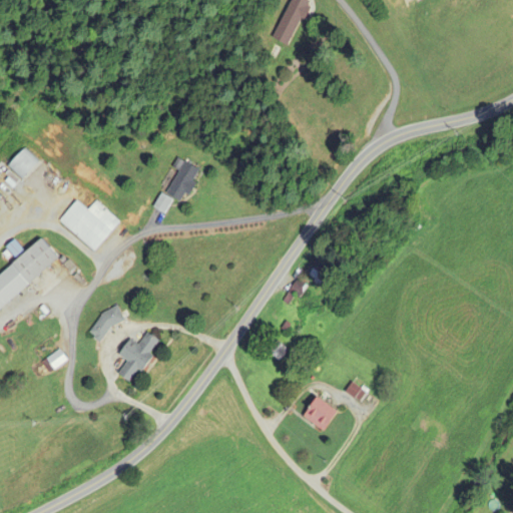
[(290,0),(271,41),(288,49),(310,3),(302,0),(290,0)]
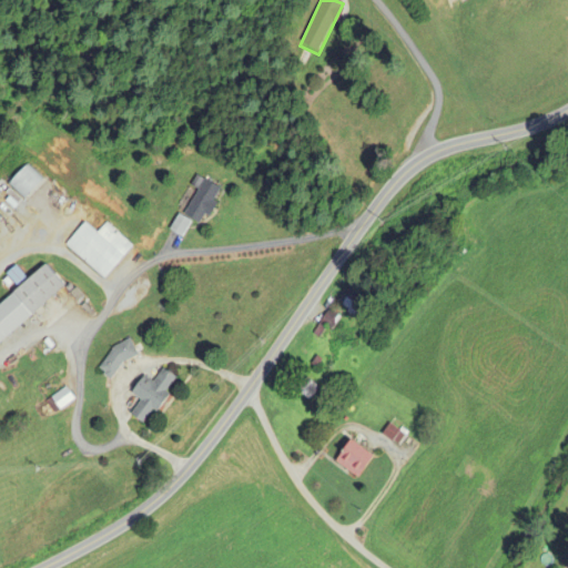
[(220,189),(196,175),(191,185),(196,189),(182,214),(201,224),(220,189)]
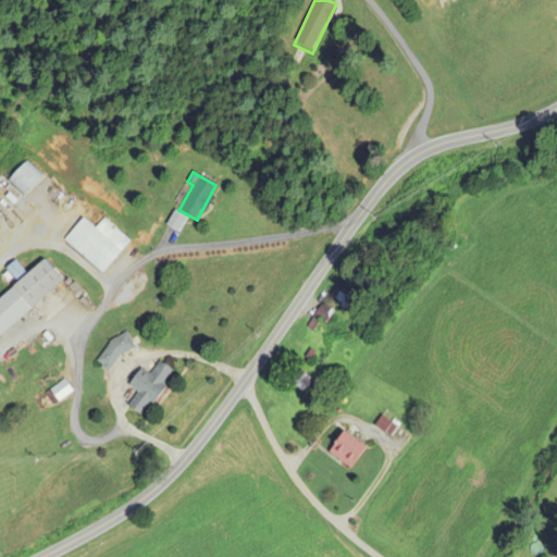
[(177,232),(185,217),(173,211),(166,226),(177,232)]
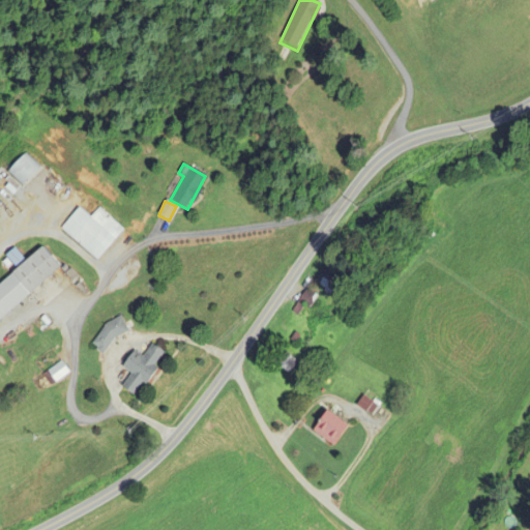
[(98,208),(90,217),(79,207),(60,229),(97,260),(123,229),(98,208)]
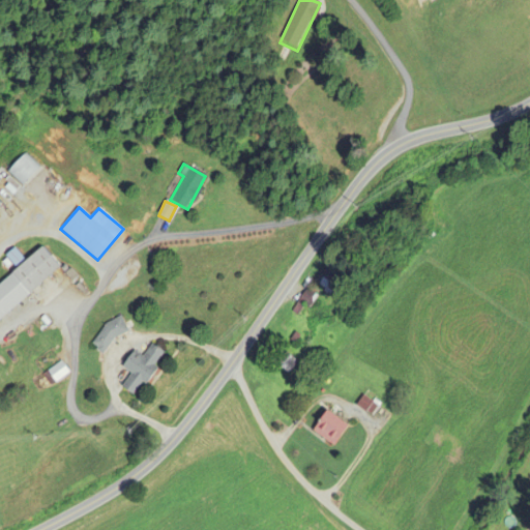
[(0,283),(0,317),(59,268),(42,247),(0,283)]
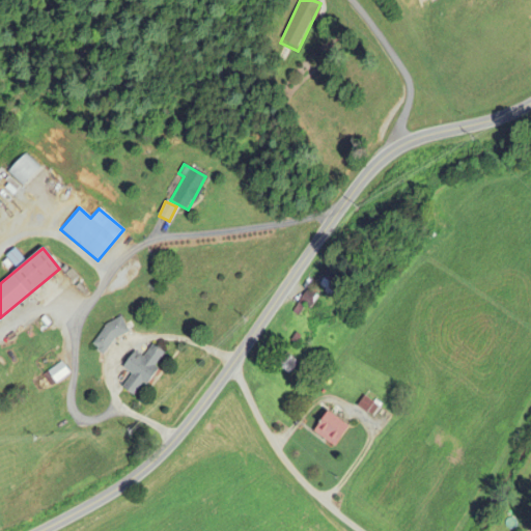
[(341,281),(326,270),(316,283),(332,295),(341,281)]
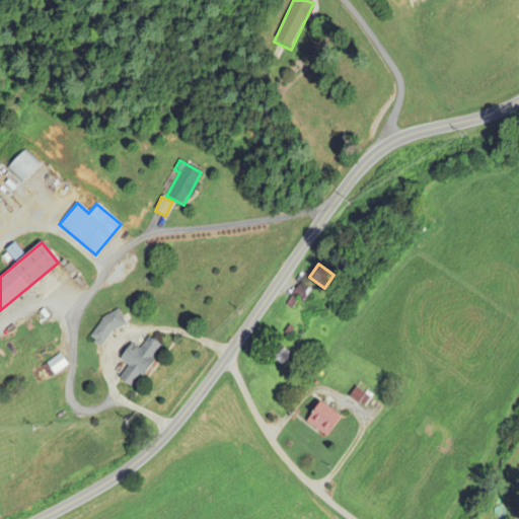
[(288,306),(298,310),(308,288),(299,283),(288,306)]
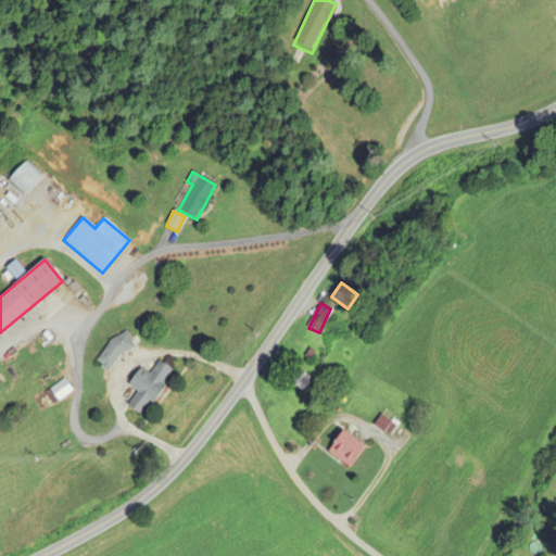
[(106,370),(135,344),(123,331),(95,358),(106,370)]
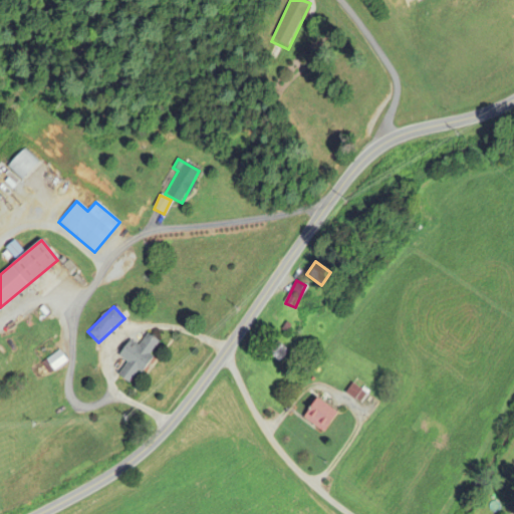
[(139,346),(129,340),(118,356),(126,361),(117,376),(133,386),(161,342),(147,333),(139,346)]
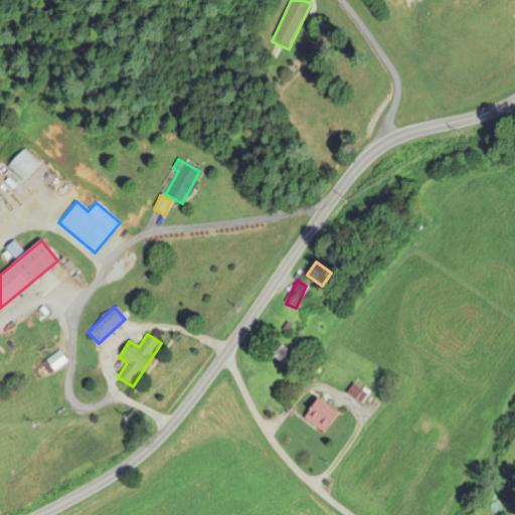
[(270,354),(281,363),(290,352),(279,343),(270,354)]
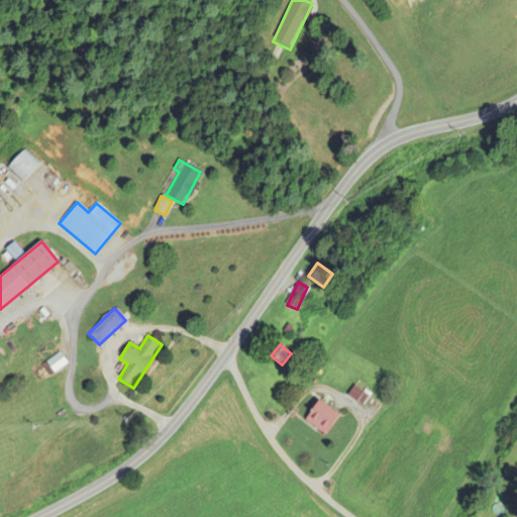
[(54,374),(67,364),(59,353),(46,363),(54,374)]
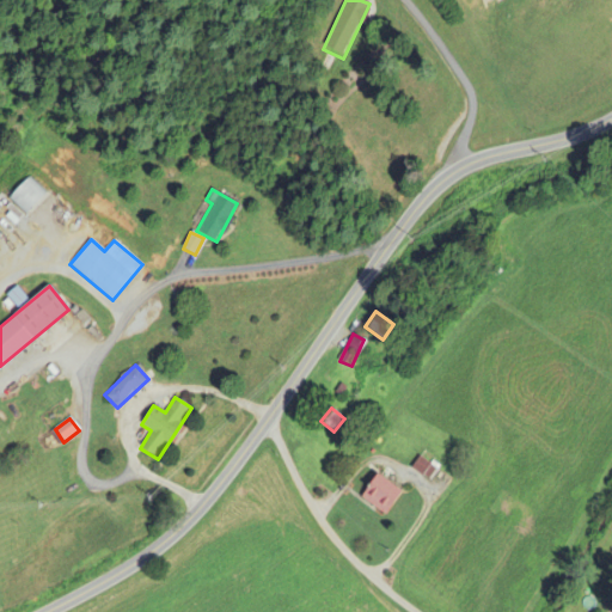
[(438,470),(420,459),(412,470),(430,481),(438,470)]
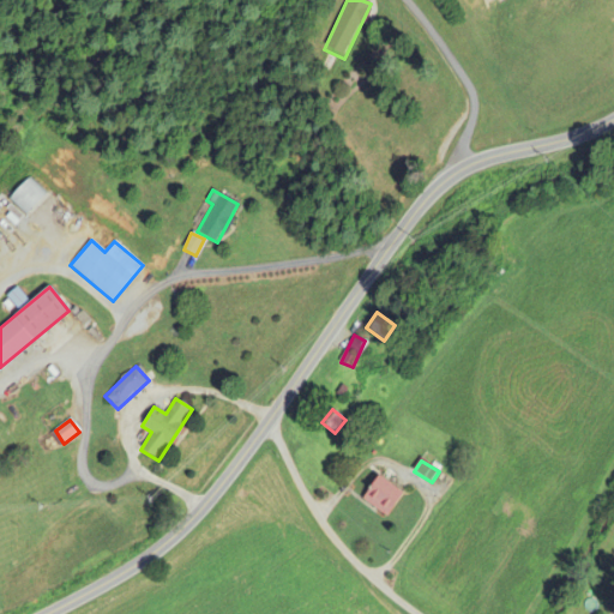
[(386,518),(404,494),(379,476),(362,500),(386,518)]
